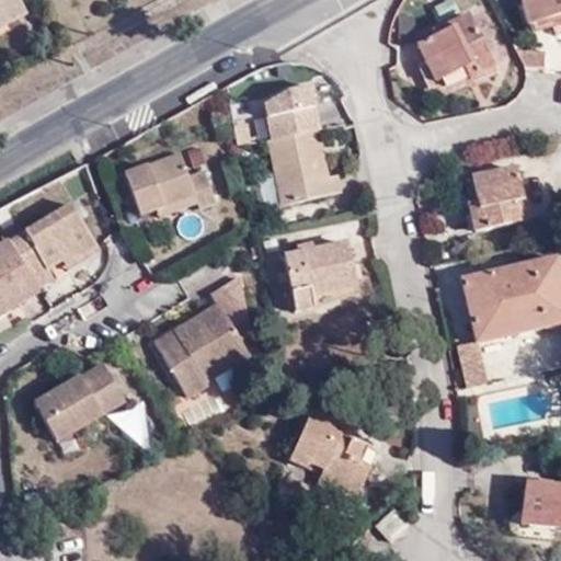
[(0,0),(0,18),(4,27),(23,18),(14,0),(0,0)]
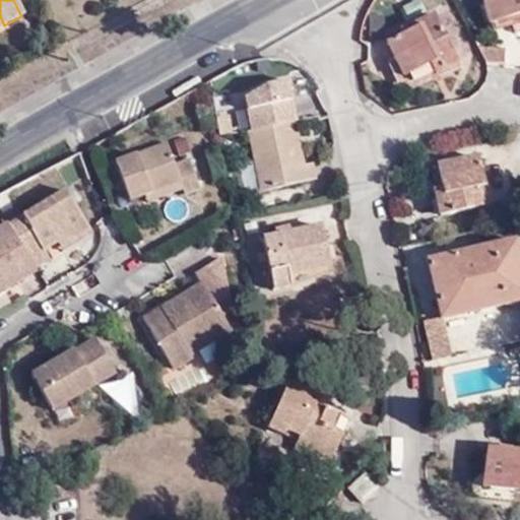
[(519,0),(480,0),(482,3),(478,4),(484,24),(519,15),(519,0)]
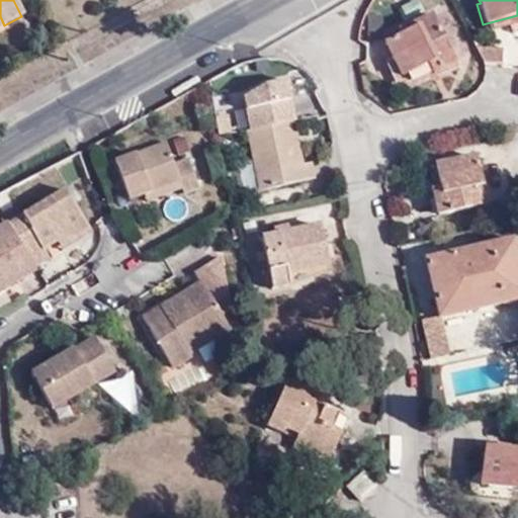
[(430,59),(434,67),(436,69),(453,59),(429,13),(407,24),(409,26),(380,42),(399,76),(405,73),(430,59)]
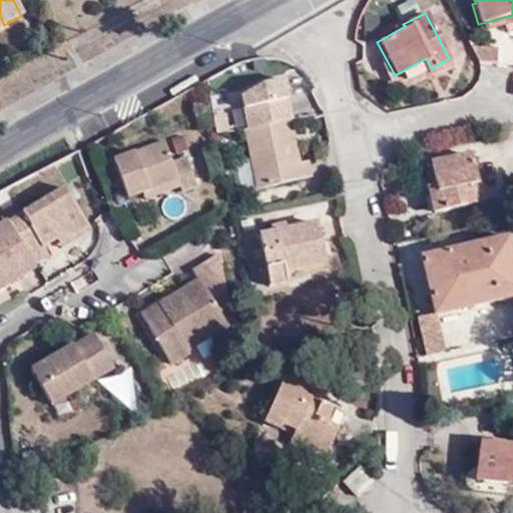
[(405,80),(430,66),(426,58),(401,72),(405,80)]
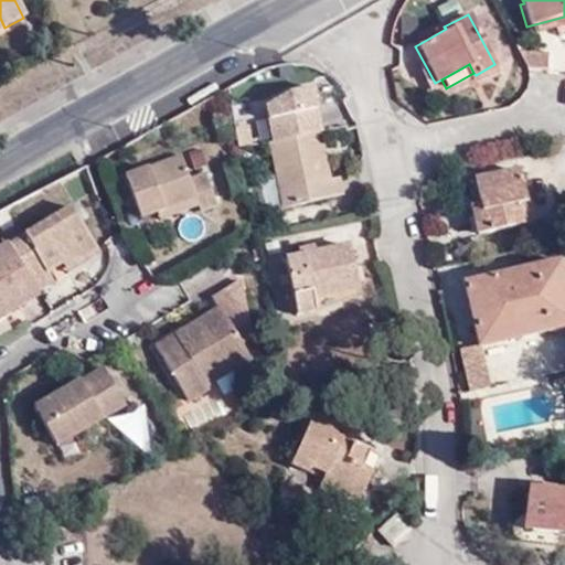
[(316,134),(267,147),(281,210),(343,195),(340,179),(322,183),(316,155),(321,152),(316,134)]
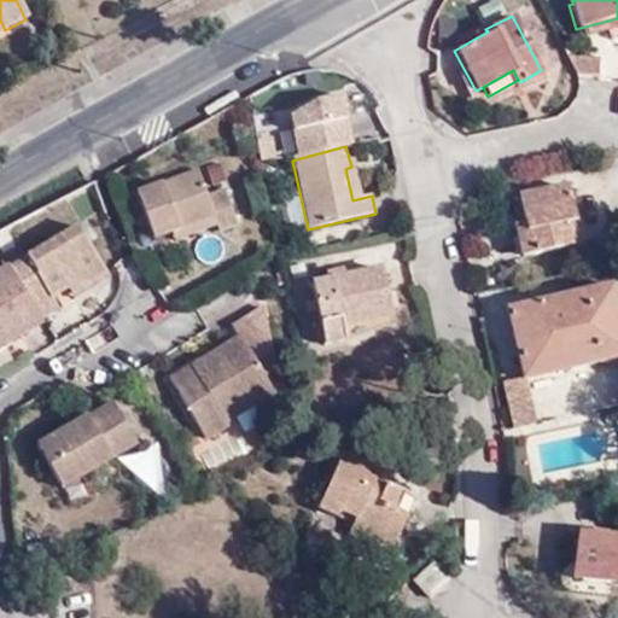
[(217,222),(221,231),(222,234),(239,227),(226,193),(209,199),(199,174),(141,196),(158,242),(175,237),(217,222)]
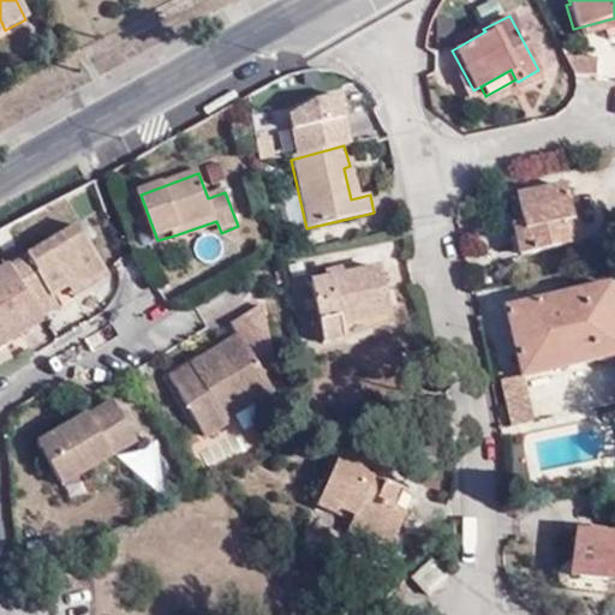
[(566,183),(518,193),(525,228),(517,230),(519,254),(577,242),(566,183)]
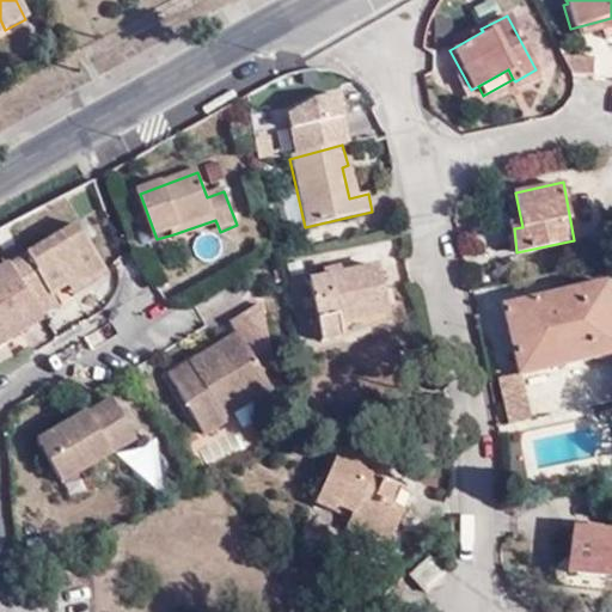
[(177,243),(219,228),(215,220),(173,234),(177,243)]
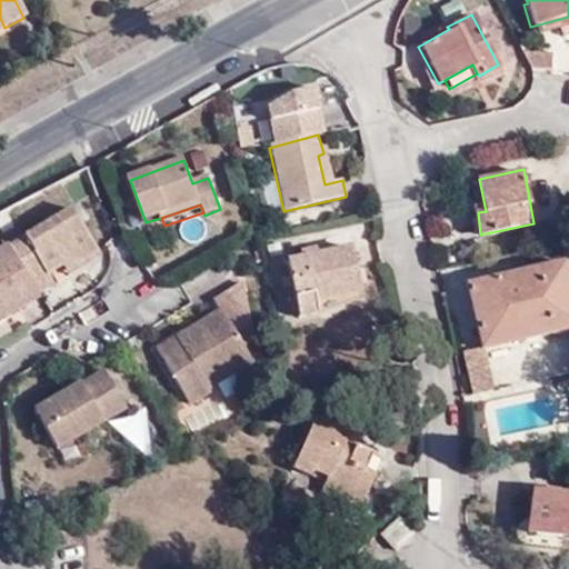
[(13,248),(42,296),(57,287),(50,275),(63,266),(68,273),(99,252),(72,210),(13,248)]
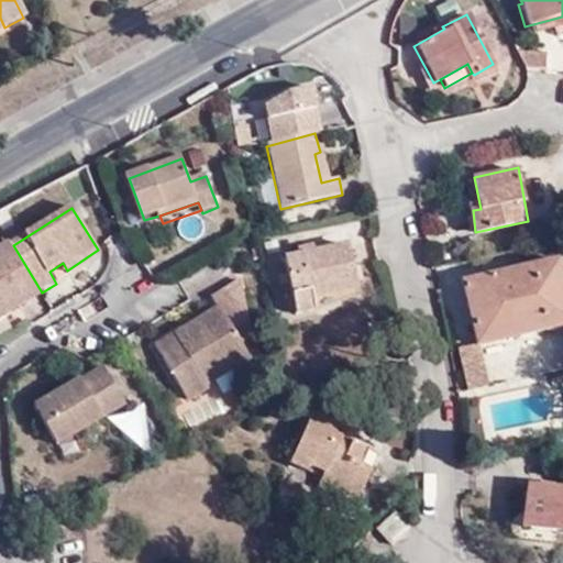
[(0,319),(43,296),(42,293),(13,245),(12,244),(0,251),(0,319)]
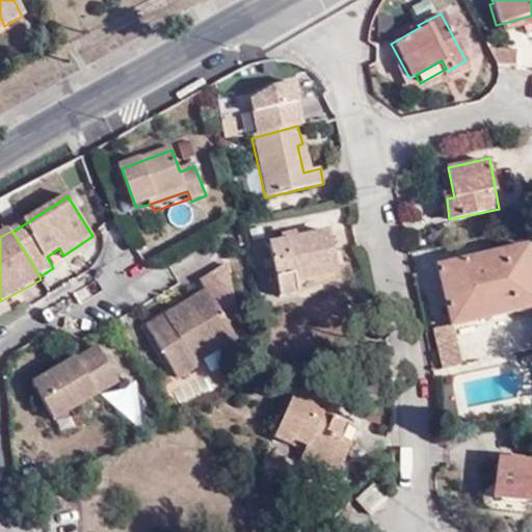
[(334,232),(272,247),(284,296),(300,293),(299,283),(342,272),(334,232)]
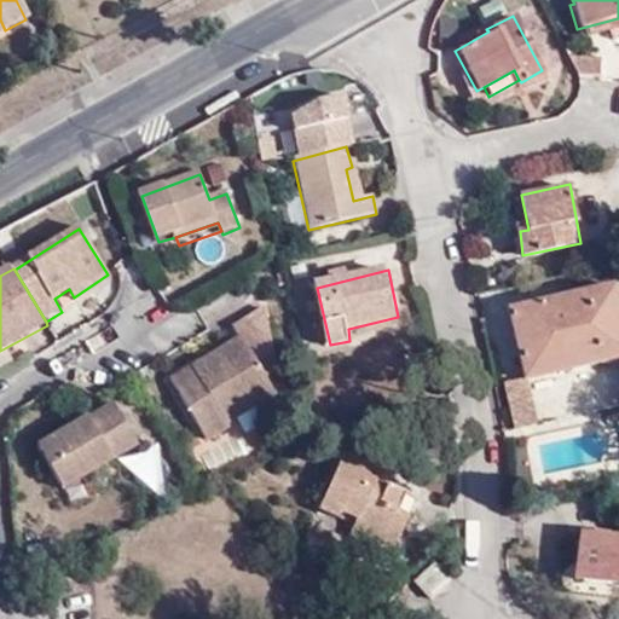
[(111,282),(108,275),(74,298),(76,301),(111,282)]
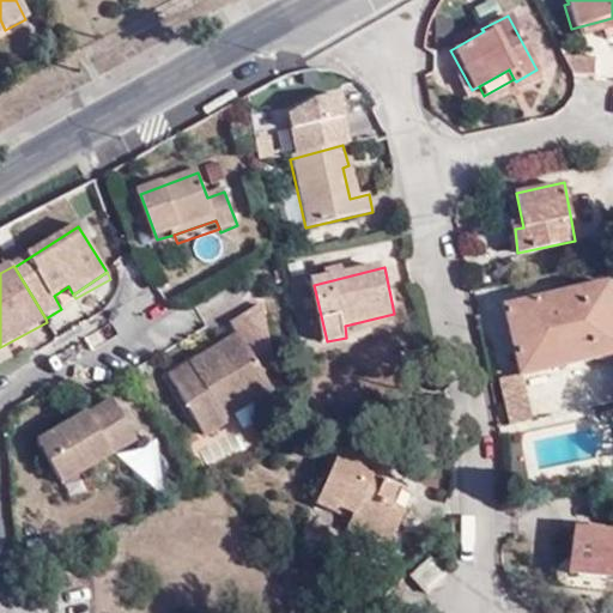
[(499,309),(515,376),(612,353),(612,323),(605,285),(499,309)]
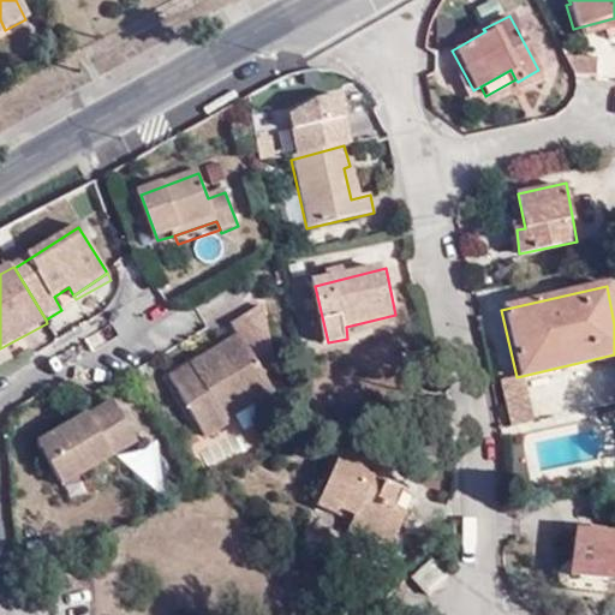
[(204,353),(166,377),(202,436),(226,422),(222,418),(269,389),(258,371),(269,364),(258,305),(227,324),(234,335),(213,347),(218,353),(208,359),(204,353)]
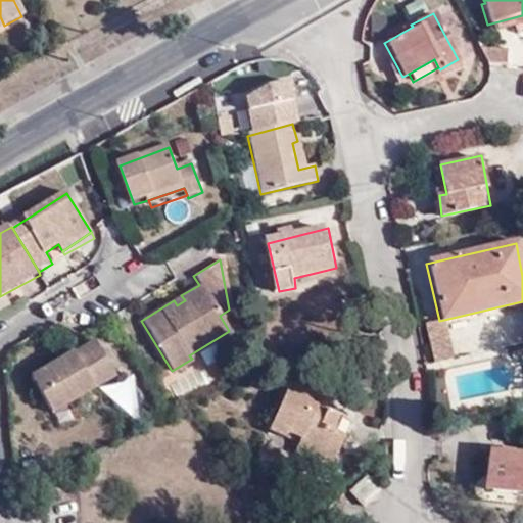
[(185,300),(181,295),(174,300),(177,305),(185,300)]
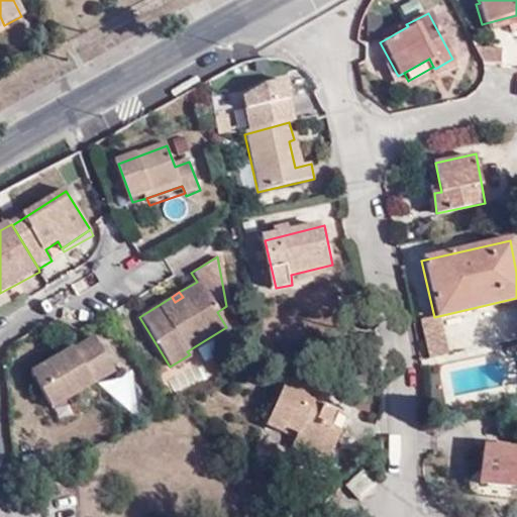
[(442,352),(434,317),(420,320),(428,355),(442,352)]
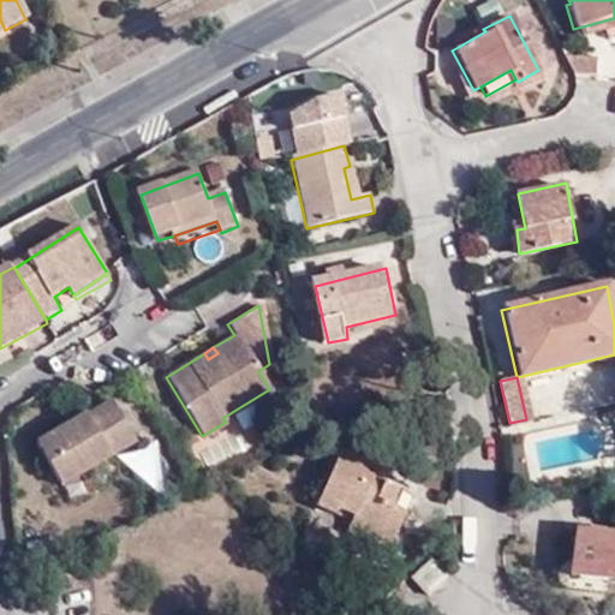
[(69,431),(43,446),(67,488),(143,442),(118,400),(69,431)]
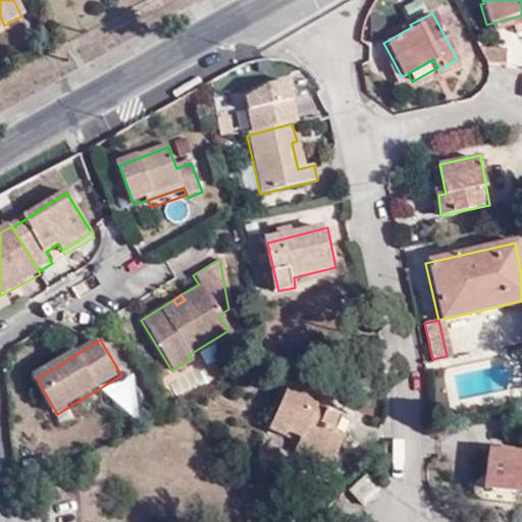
[(316,404),(319,399),(291,385),(269,429),(286,437),(289,432),(301,437),(299,444),(334,460),(353,421),(325,409),(316,404)]
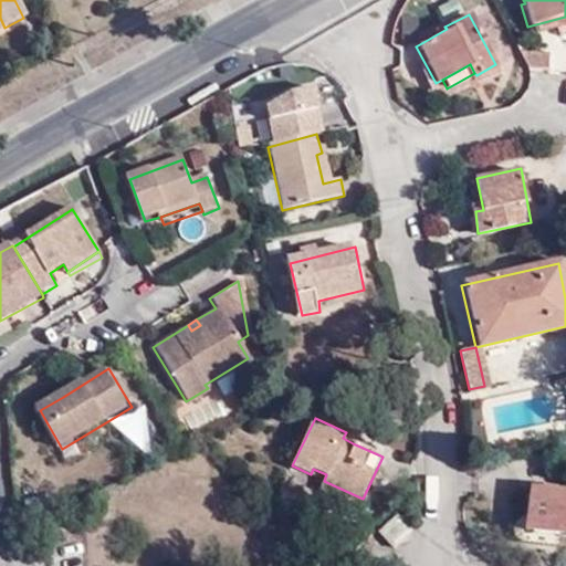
[(356,437),(346,432),(343,438),(353,443),(356,437)]
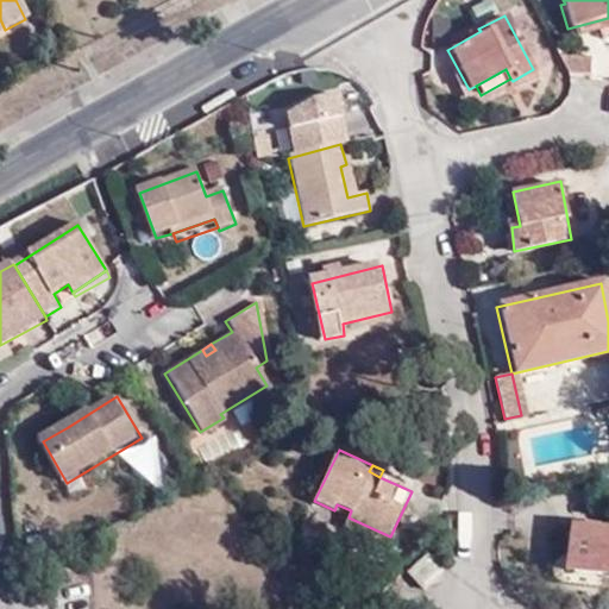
[(390,537),(349,518),(345,525),(387,544),(390,537)]
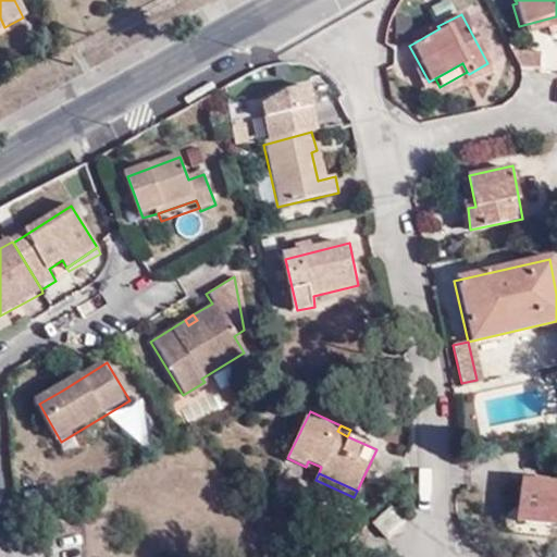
[(551,514),(549,523),(556,523),(556,480),(521,477),(518,509),(551,514)]
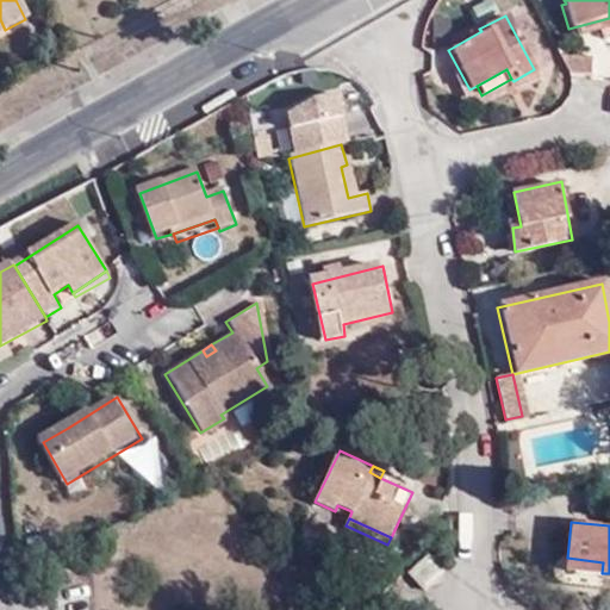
[(433,558),(414,576),(429,592),(447,574),(433,558)]
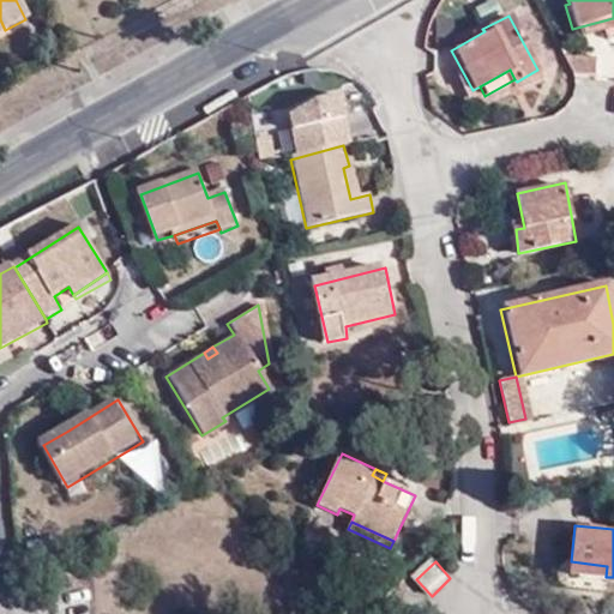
[(570,572),(606,577),(607,566),(571,561),(570,572)]
